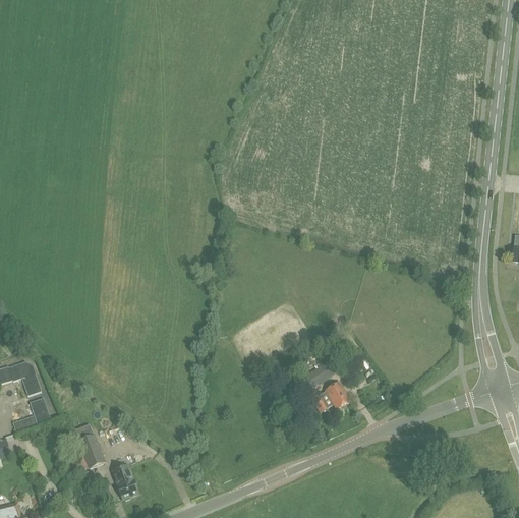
[(326,353),(319,358),(320,360),(319,361),(321,363),(298,377),(305,389),(337,370),(326,353)]
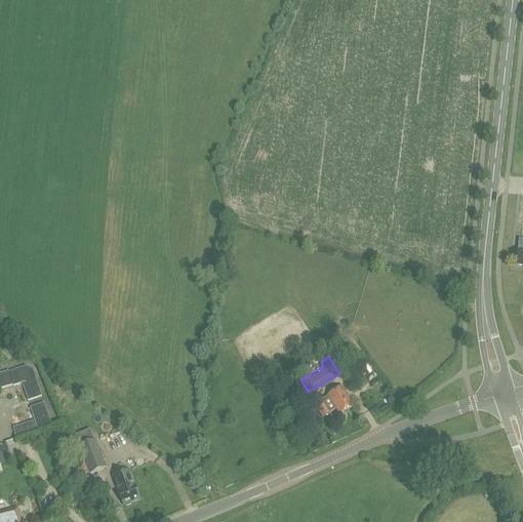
[(40,393),(32,368),(25,364),(7,369),(6,368),(0,369),(0,460),(10,457),(5,441),(0,442),(0,386),(11,383),(21,380),(27,398),(40,393)]
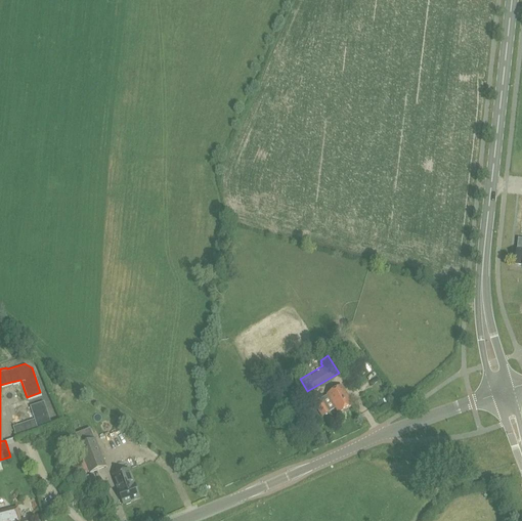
[(301,370),(298,363),(284,373),(287,378),(301,370)]
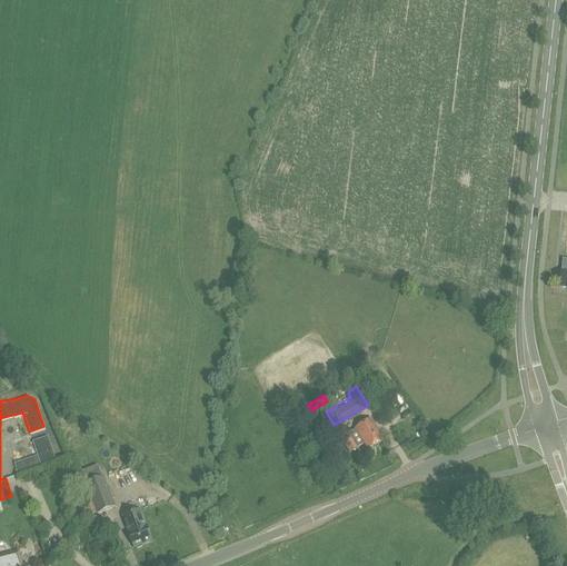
[(348,429),(348,430),(357,444),(362,440),(366,447),(381,437),(369,416),(354,426),(348,429)]
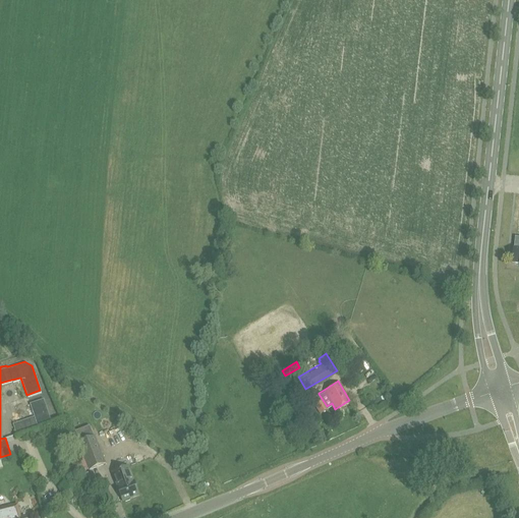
[(319,412),(327,407),(327,406),(319,394),(310,399),(318,410),(319,412)]
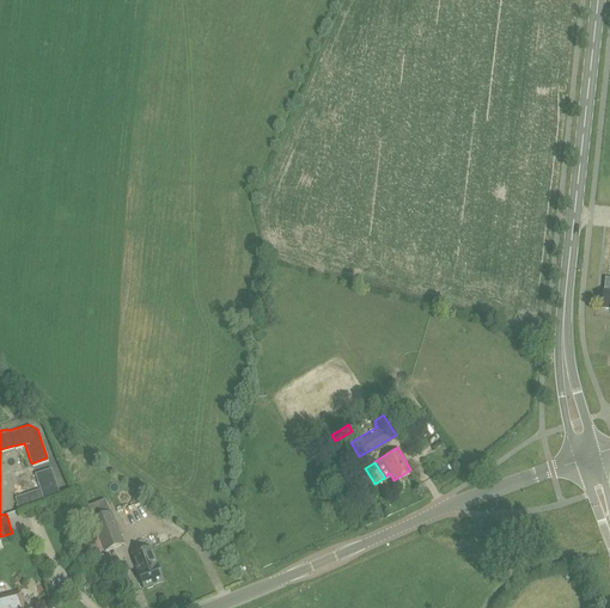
[(59,493),(49,466),(34,472),(38,486),(13,495),(18,508),(59,493)]
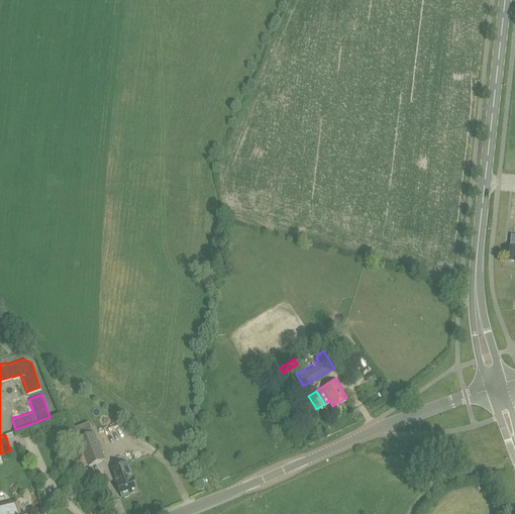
[(87,464),(103,457),(93,431),(77,437),(87,464)]
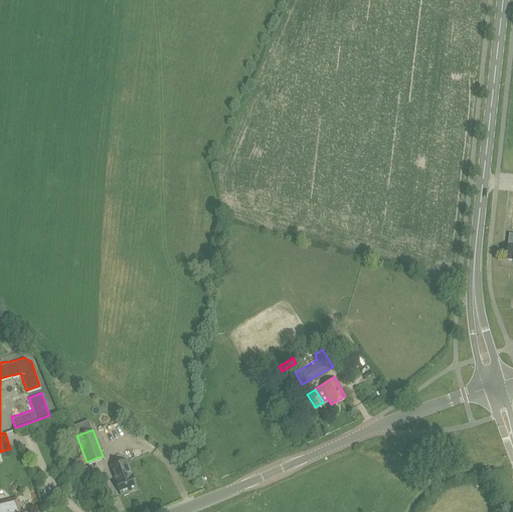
[(80,461),(76,451),(62,457),(66,467),(80,461)]
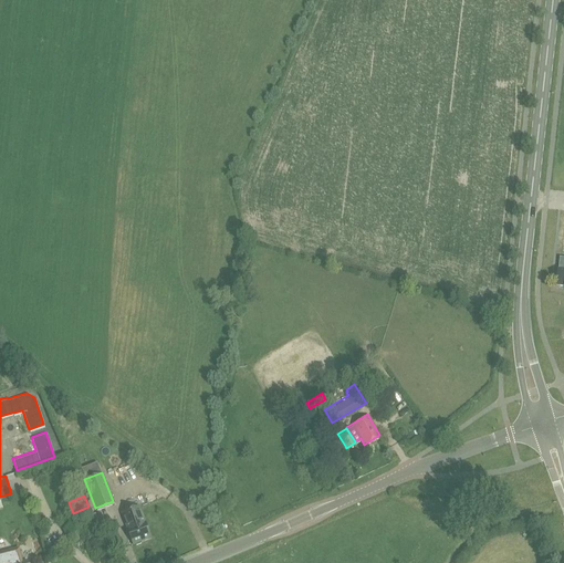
[(141,514),(142,514),(138,504),(119,511),(123,521),(124,520),(132,542),(149,535),(144,520),(143,520),(141,514)]
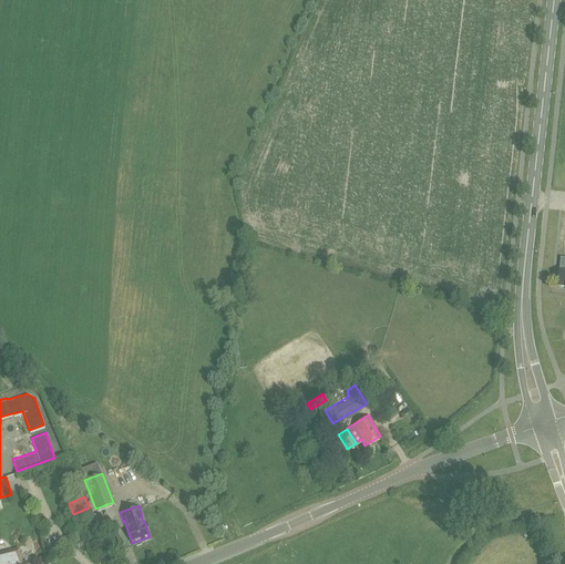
[(26,563),(26,560),(19,561),(16,547),(0,552),(0,563),(26,563)]
